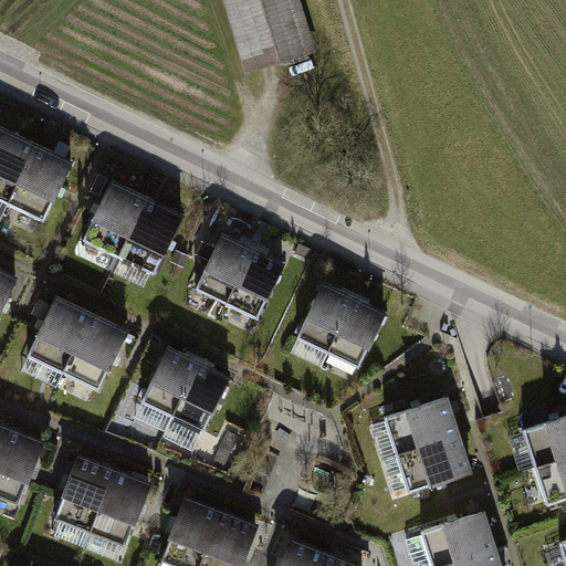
[(295,0),(224,0),(248,75),(313,55),(295,0)]
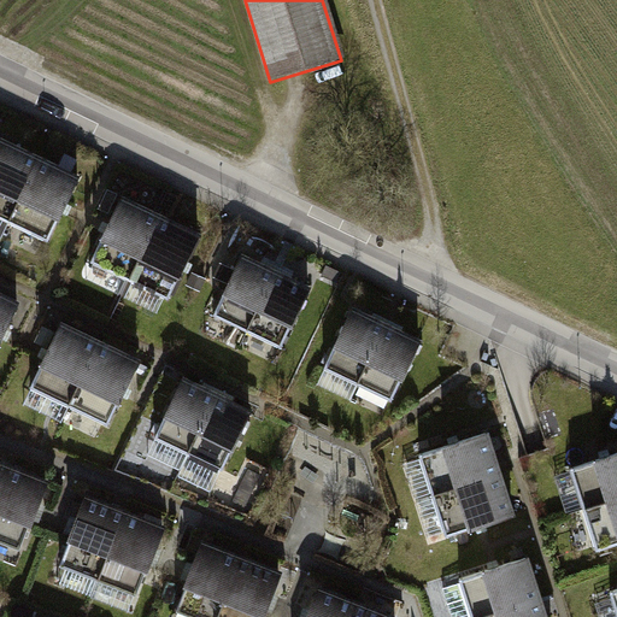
[(40,159),(1,141),(0,144),(0,216),(10,222),(40,159)]
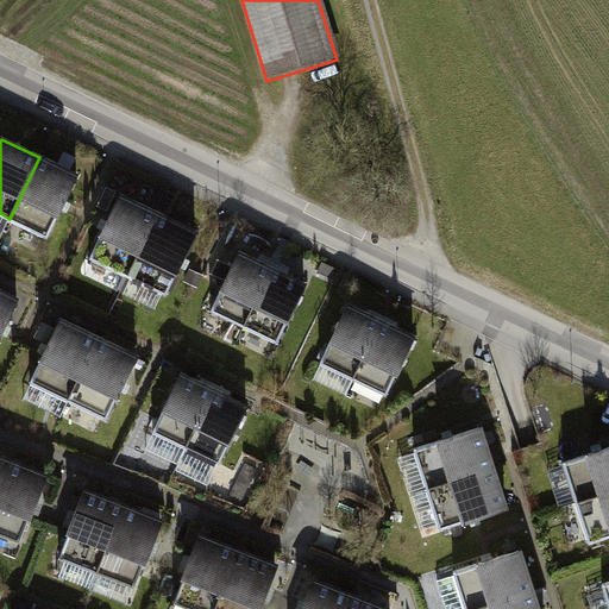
[(77,175),(39,157),(10,219),(48,237),(77,175)]
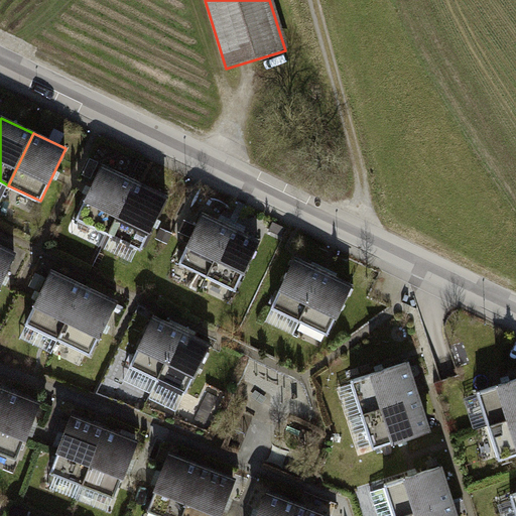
[(135,182),(103,166),(78,219),(110,235),(135,182)]
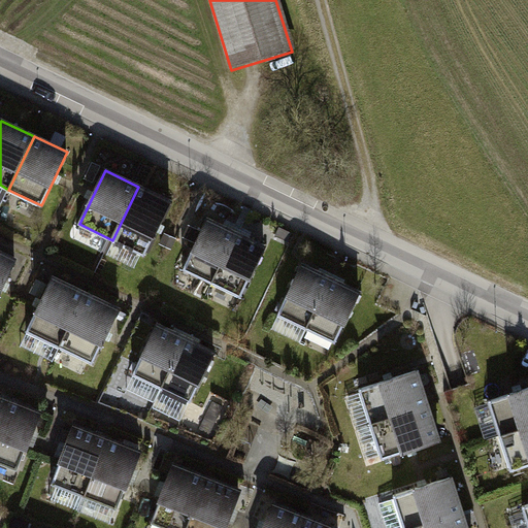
[(171,202),(138,187),(112,240),(145,256),(171,202)]
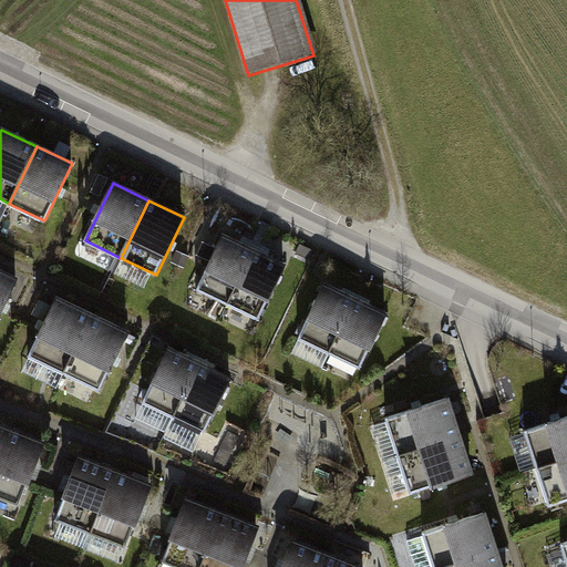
[(255,250),(224,236),(198,290),(229,305),(255,250)]
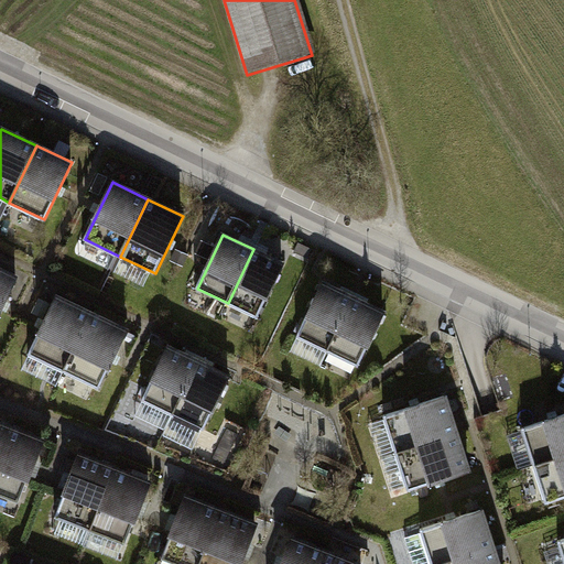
[(284,264),(253,249),(228,303),(259,317),(284,264)]
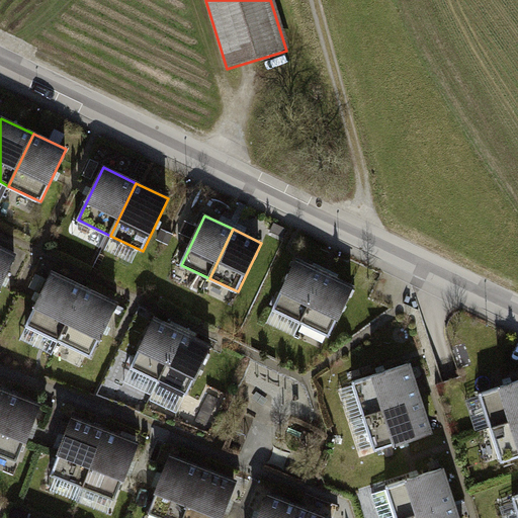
[(0,286),(15,256),(0,248),(0,286)]
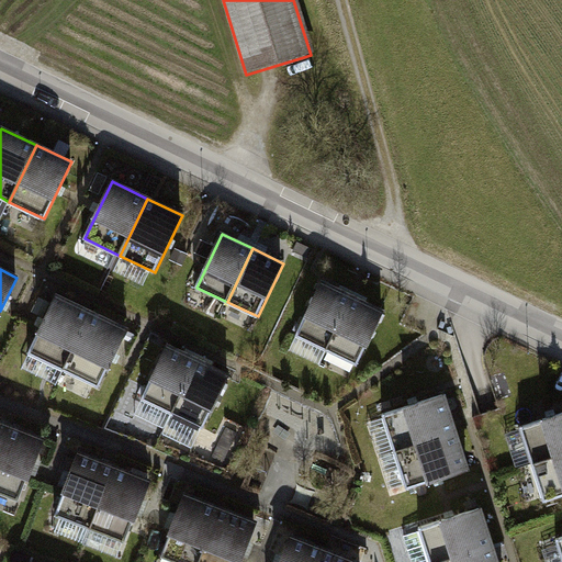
[(353,296),(323,282),(298,335),(328,350),(353,296)]
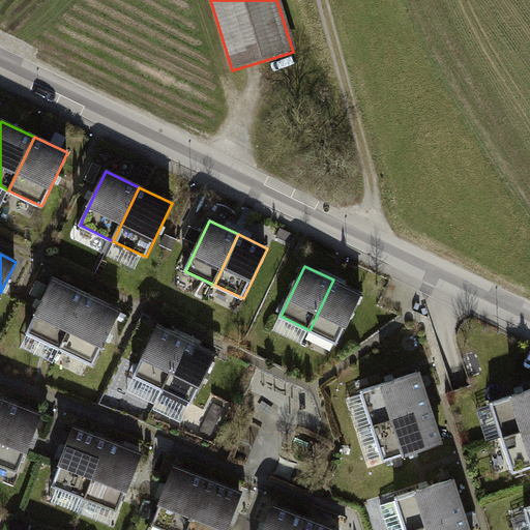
[(362,294),(333,280),(310,330),(339,344),(362,294)]
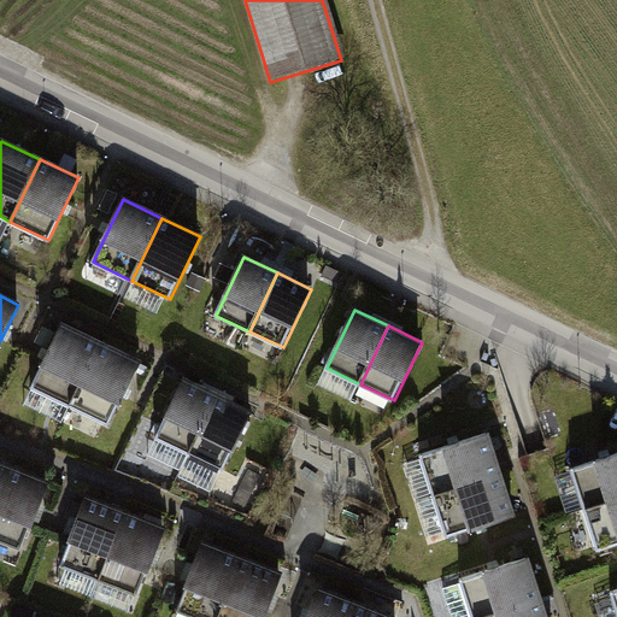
[(101,345),(63,327),(33,389),(71,407),(101,345)]
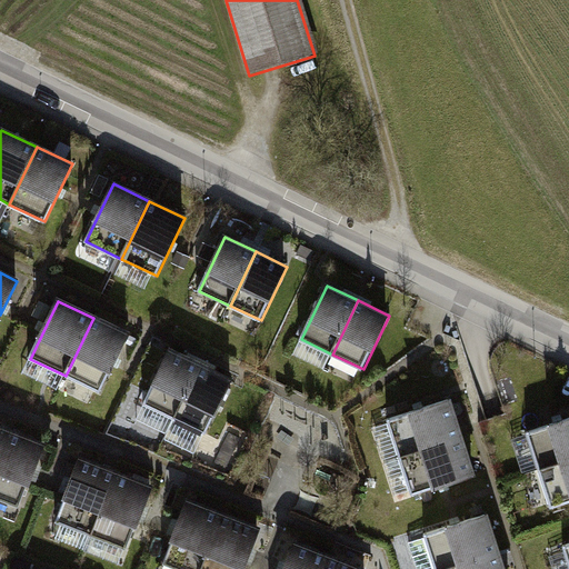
[(129,335),(93,318),(66,376),(101,392),(129,335)]
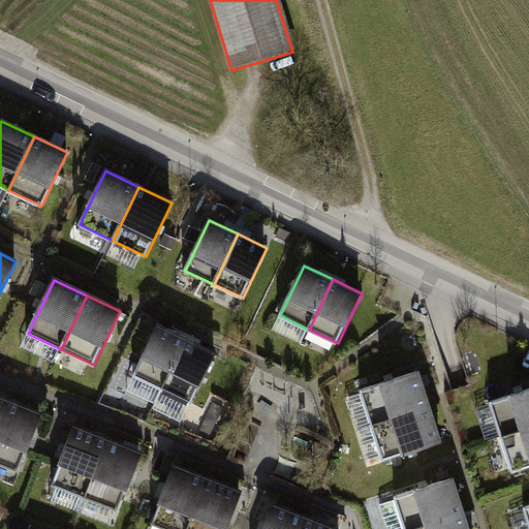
[(187,340),(158,327),(134,376),(163,390),(187,340)]
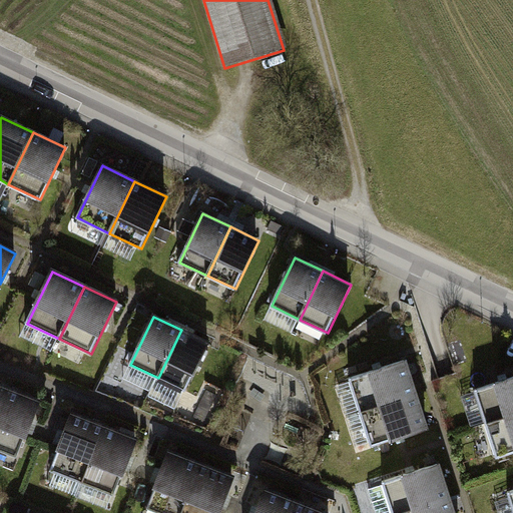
[(209,343),(181,330),(158,378),(185,391),(209,343)]
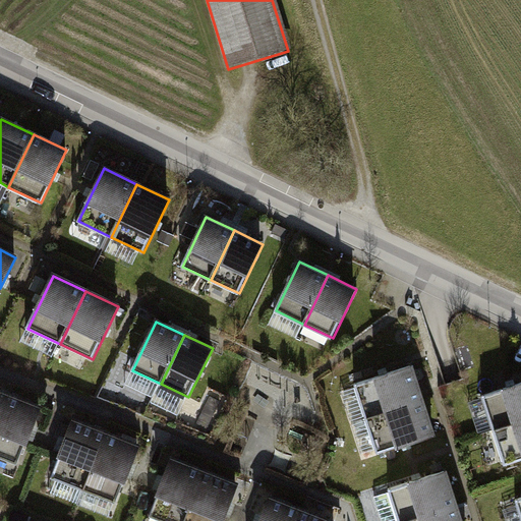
[(422,400),(411,365),(355,384),(365,418),(422,400)]
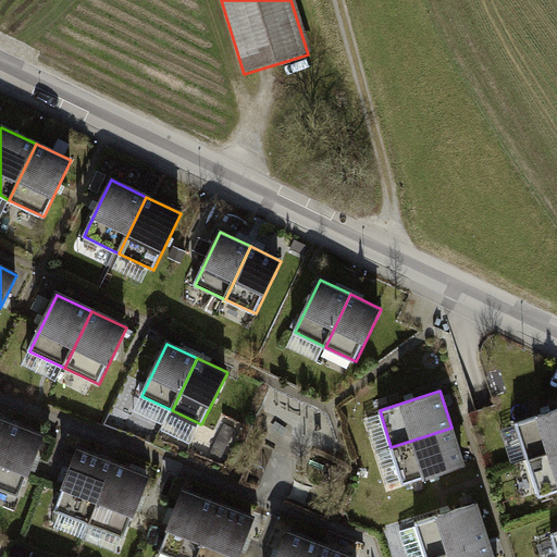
[(556,449),(556,409),(516,423),(528,459),(556,449)]
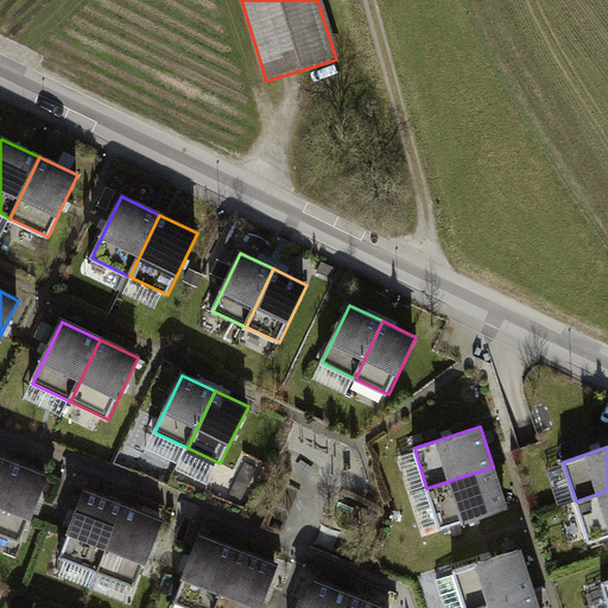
[(46,475),(8,461),(0,482),(0,533),(20,542),(46,475)]
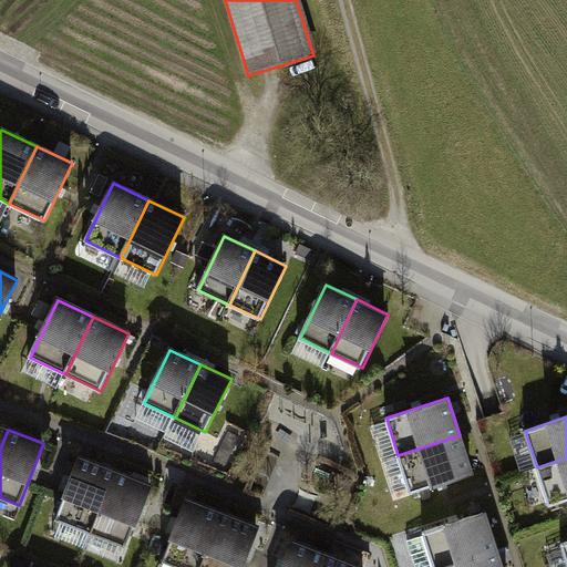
[(472,473),(460,435),(398,455),(410,493),(472,473)]
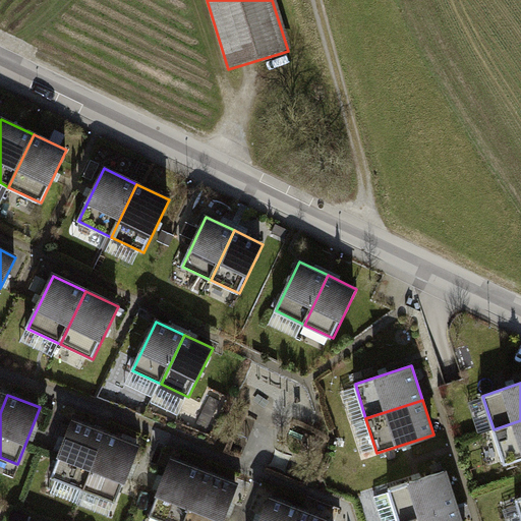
[(106,432),(73,420),(51,477),(83,489),(106,432)]
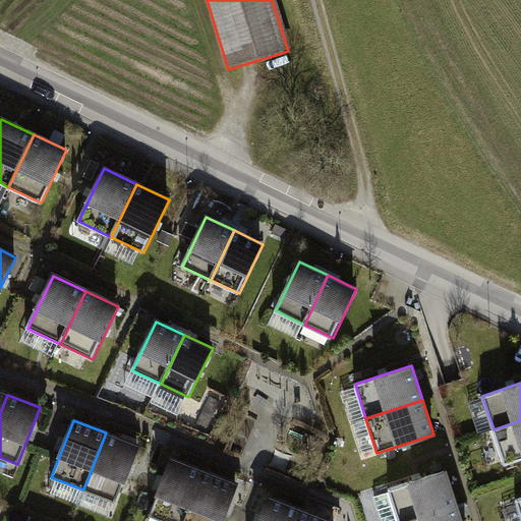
[(520,459),(520,420),(494,429),(505,464),(520,459)]
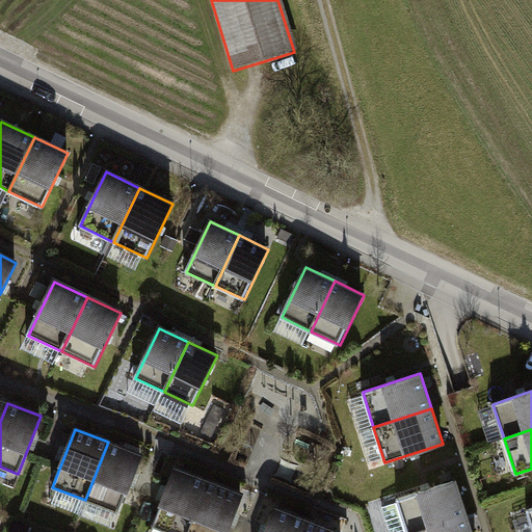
[(141,454),(108,442),(85,500),(118,513),(141,454)]
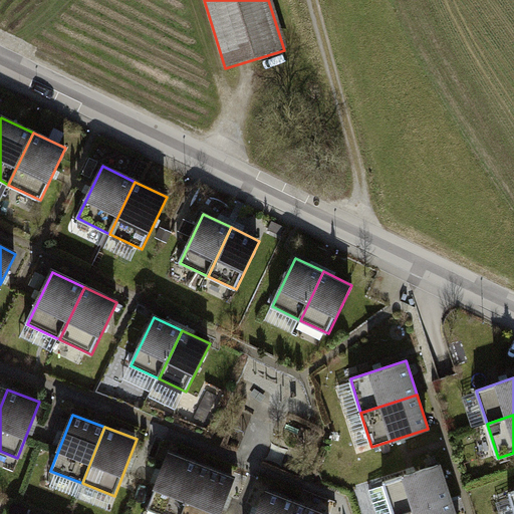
[(183,513),(203,465),(171,452),(149,509),(162,513),(183,513)]
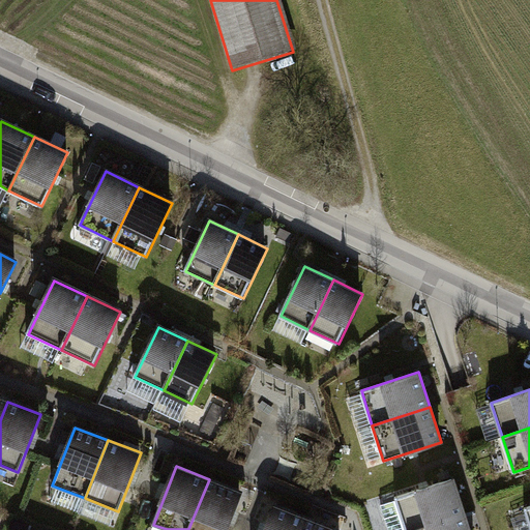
[(411,529),(464,513),(452,478),(395,497),(405,529),(411,529)]
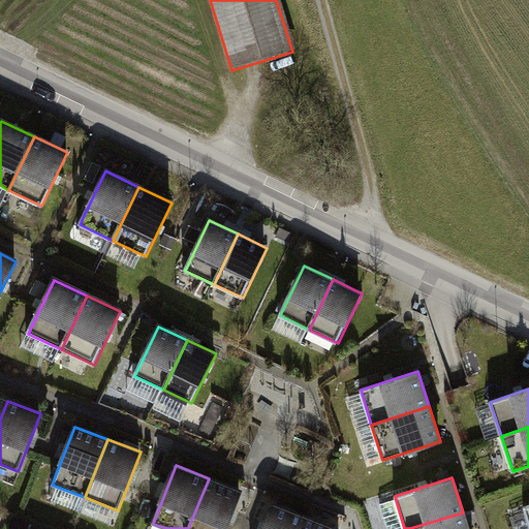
[(225,528),(241,491),(209,478),(188,528),(225,528)]
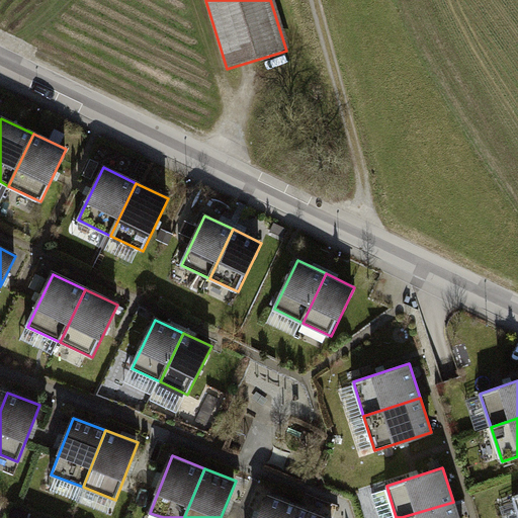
[(296,517),(301,507),(269,495),(260,517),(296,517)]
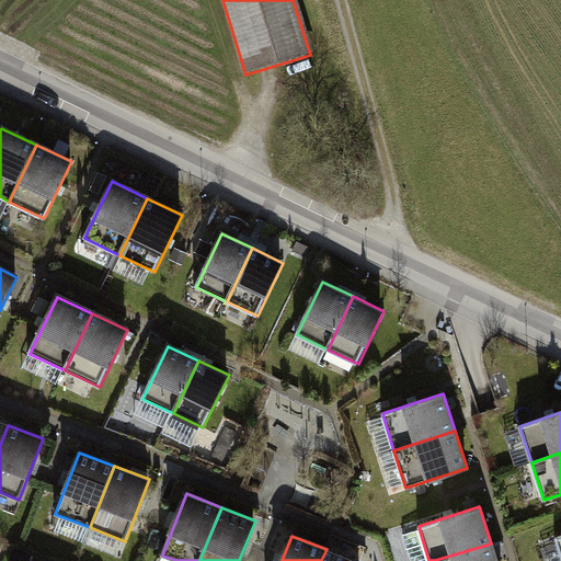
[(496,560),(491,544),(435,560),(496,560)]
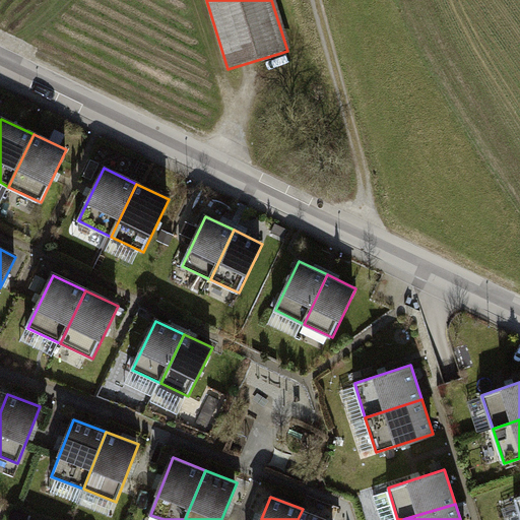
[(330,519),(303,509),(298,519),(330,519)]
